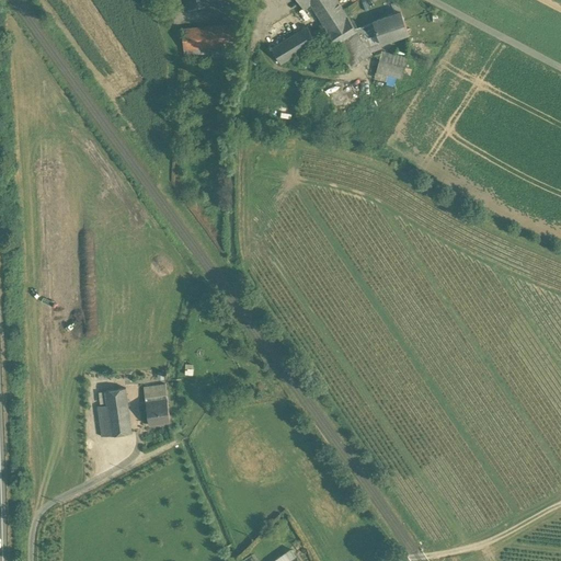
[(297,0),(304,9),(311,4),(322,23),(319,25),(321,27),(311,33),(307,25),(272,47),(281,64),(329,34),(350,67),(371,53),(367,46),(366,45),(355,27),(336,0),(297,0)]
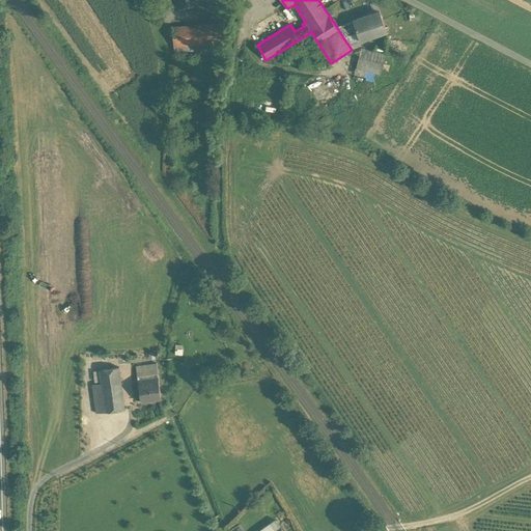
[(380,10),(353,20),(354,21),(336,26),(346,43),(347,44),(360,39),(360,40),(387,31),(380,10)]
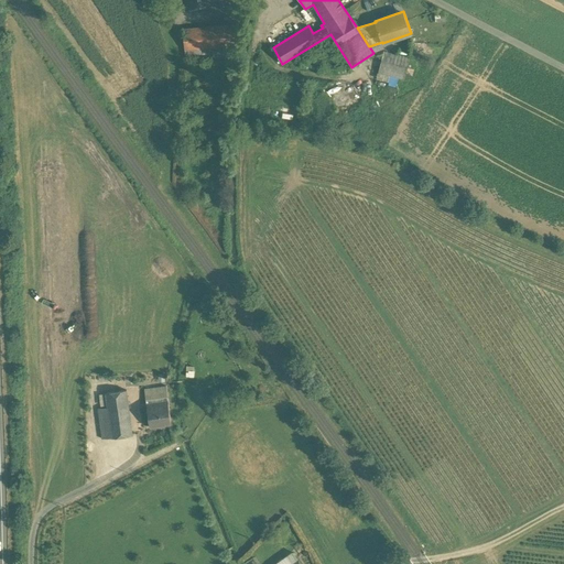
[(235,24),(183,29),(184,50),(220,46),(237,45),(235,24)]
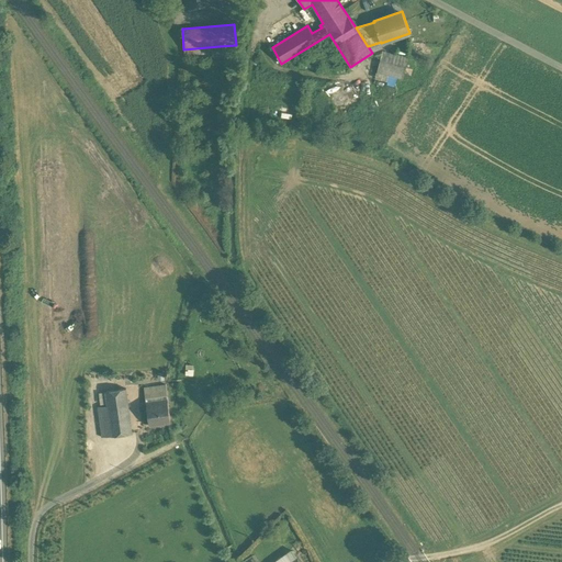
[(220,46),(183,49),(184,60),(221,57),(220,46)]
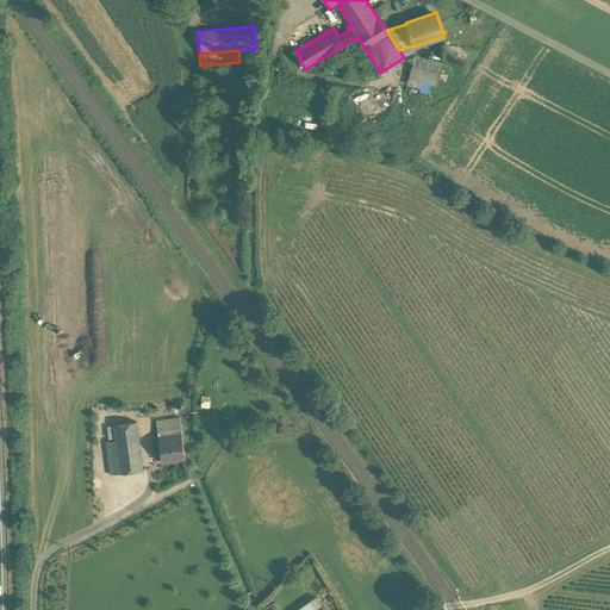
[(443,62),(415,55),(409,78),(437,85),(443,62)]
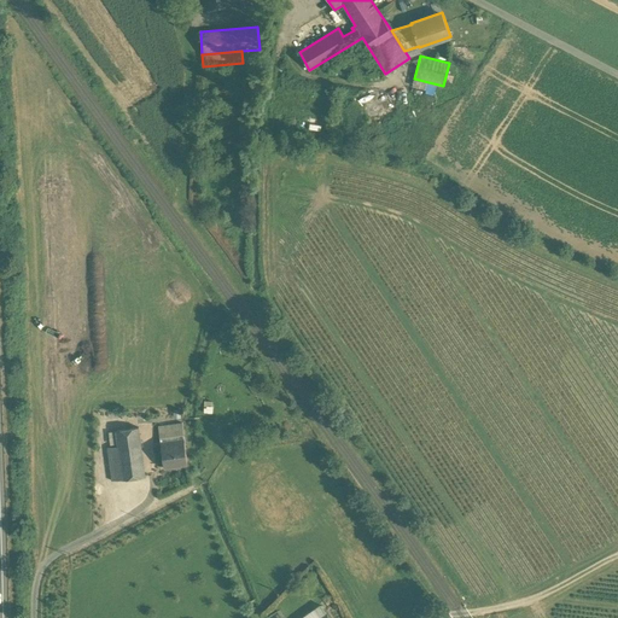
[(182,423),(158,426),(159,438),(184,435),(182,423)]
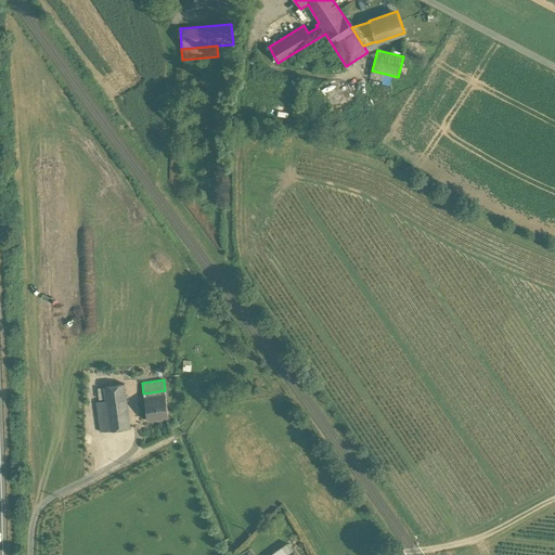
[(125,384),(104,386),(106,401),(110,430),(130,427),(125,384)]
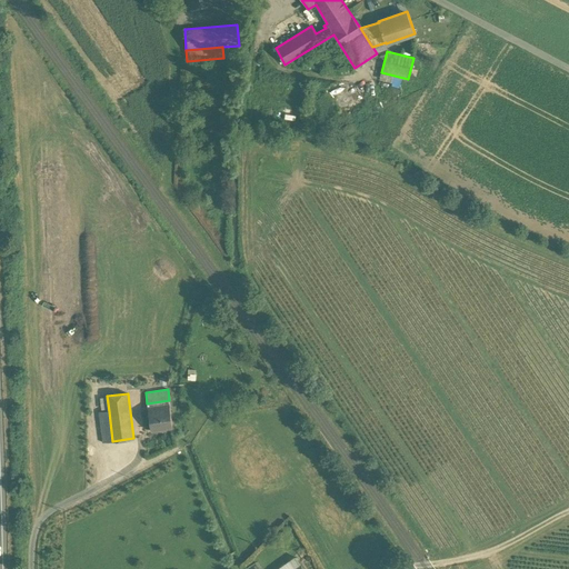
[(169,400),(147,403),(151,430),(151,429),(162,428),(162,429),(163,429),(162,427),(171,426),(172,428),(169,400)]
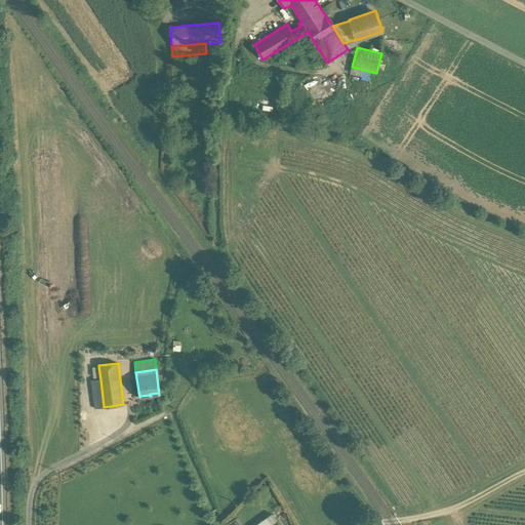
[(101,379),(91,380),(94,408),(104,407),(101,379)]
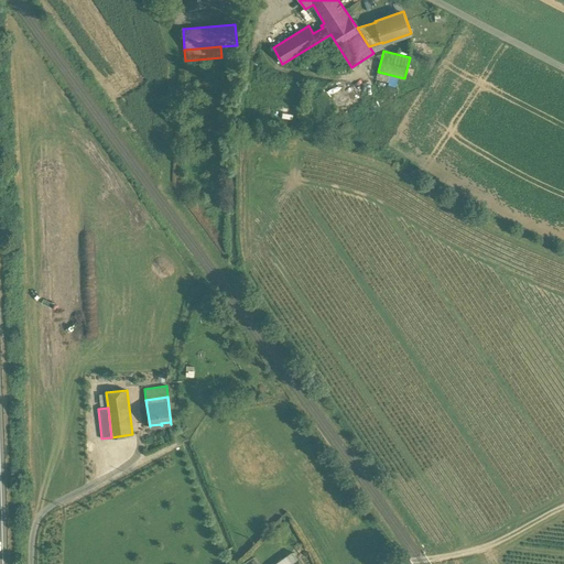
[(274,563),(293,563),(299,561),(293,552),(274,563)]
